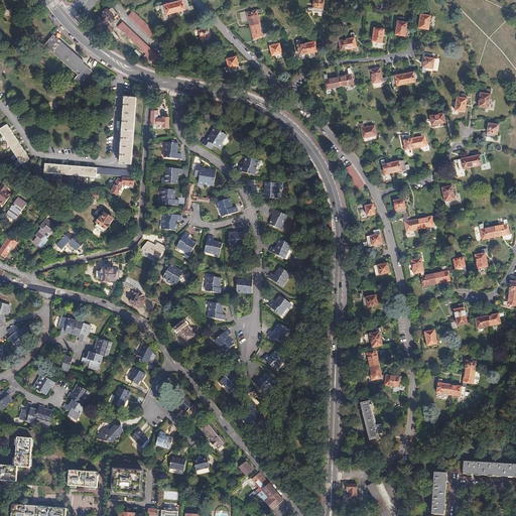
[(181,0),(173,2),(175,12),(189,8),(188,6),(186,0),(181,0)]
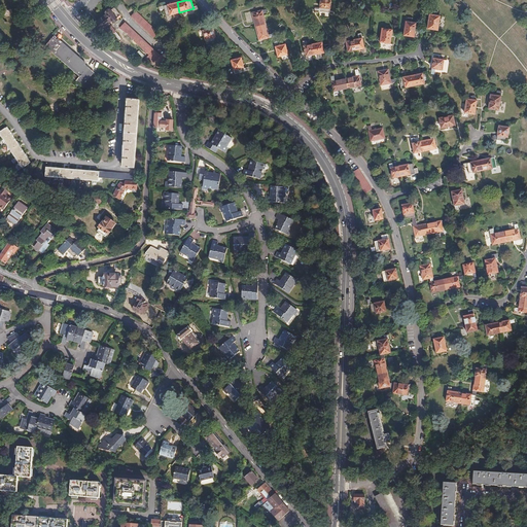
[(329,12),(329,0),(319,0),(319,8),(315,8),(314,11),(329,12)]
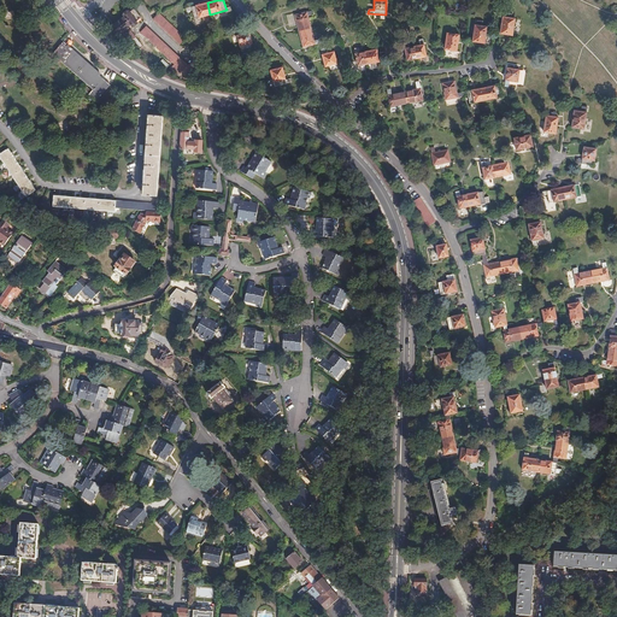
[(191,7),(192,11),(194,18),(210,15),(207,3),(191,7)]
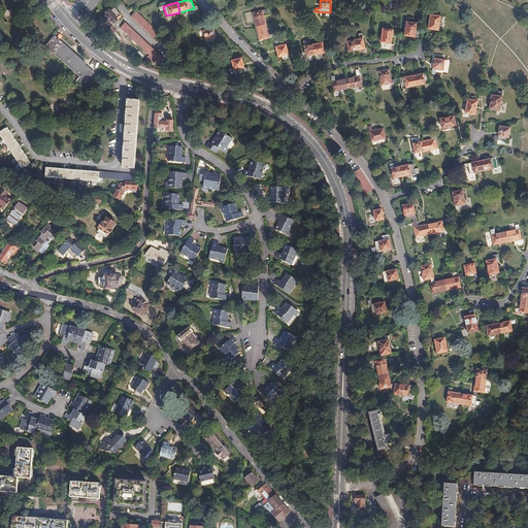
[(120,15),(114,7),(110,10),(109,9),(105,12),(106,13),(94,23),(99,29),(97,30),(99,32),(109,24),(108,23),(111,21),(112,23),(120,17),(120,15)]
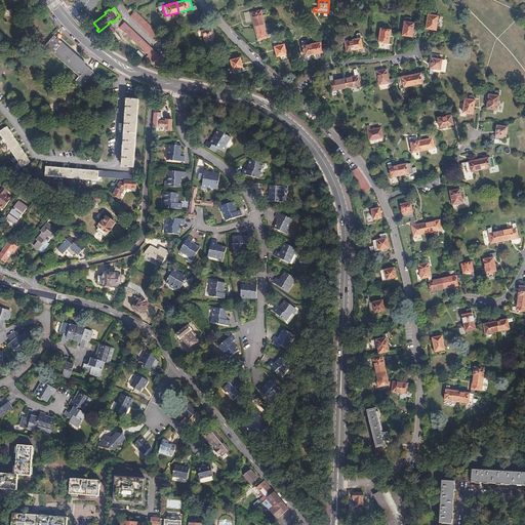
[(250,13),(254,27),(265,24),(261,13),(266,12),(266,9),(250,13)]
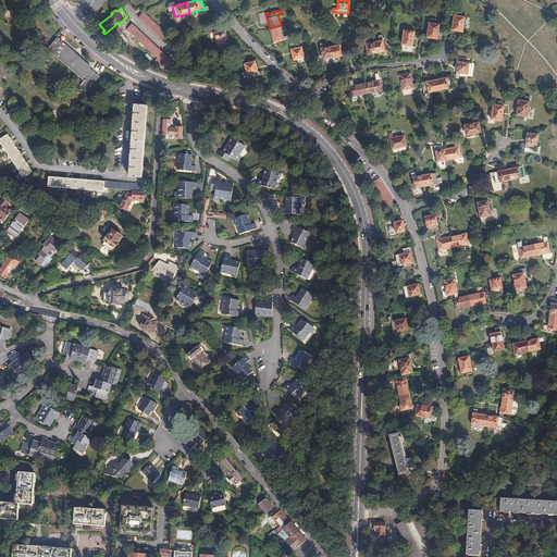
[(461,16),(457,16),(454,15),(452,31),(462,33),(465,17),(461,16)]
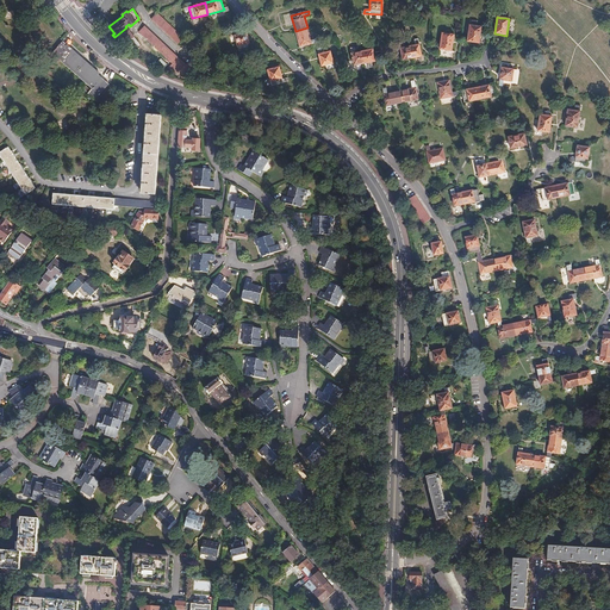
[(475,26),(471,25),(470,25),(467,42),(479,43),(481,27),(475,26)]
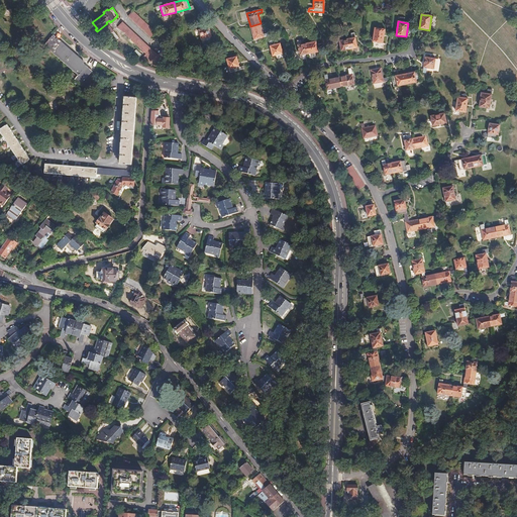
[(261,23),(250,26),(253,39),(269,35),(268,32),(263,33),(261,23)]
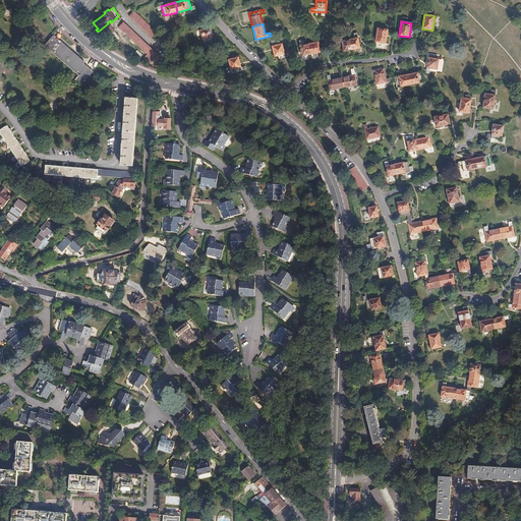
[(214,41),(211,27),(200,30),(204,44),(214,41)]
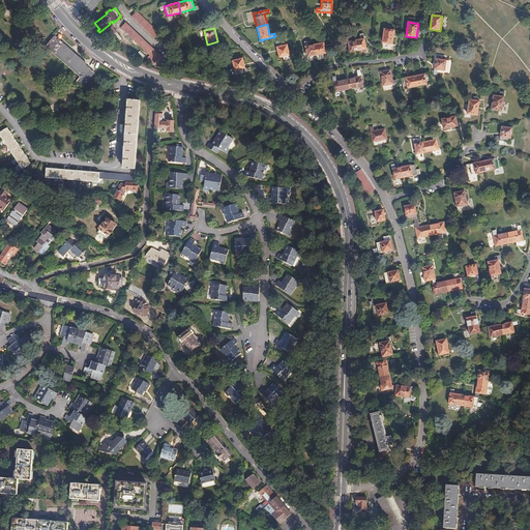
[(392,45),(394,30),(384,28),(382,39),(378,39),(377,42),(392,45)]
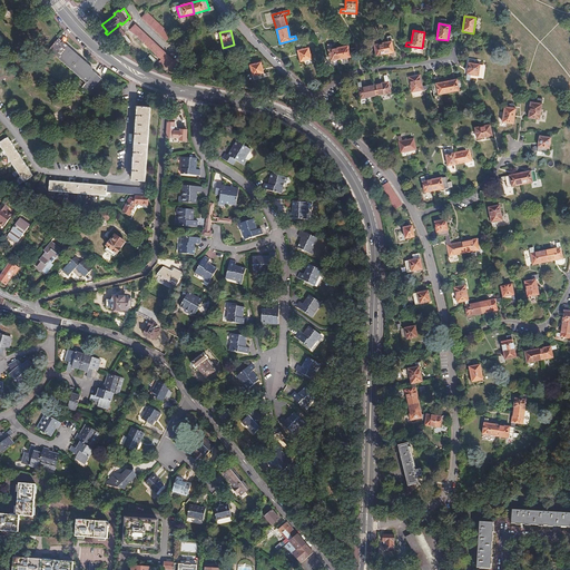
[(125,35),(120,38),(126,46),(130,41),(125,35)]
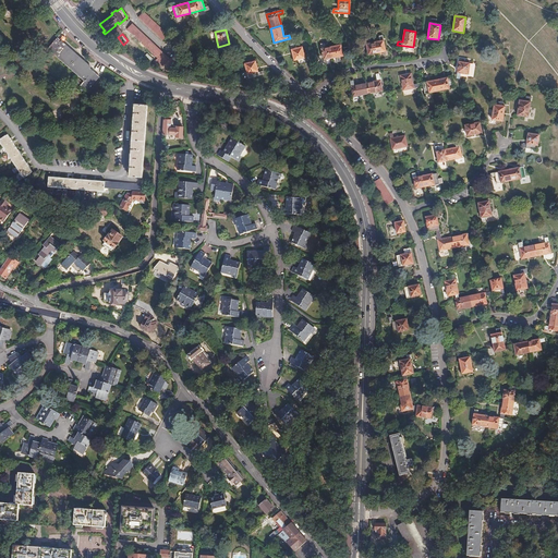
[(375,43),(377,53),(386,52),(383,36),(379,36),(379,41),(375,43)]
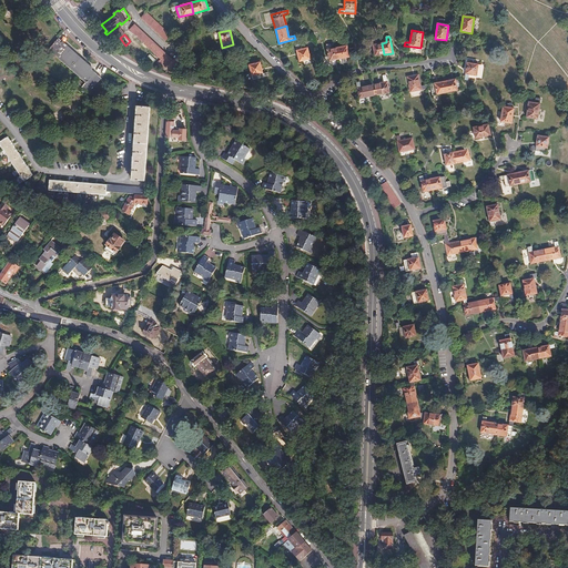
[(92,93),(105,80),(98,72),(78,54),(71,49),(67,43),(62,40),(54,50),(90,83),(87,87),(92,93)]
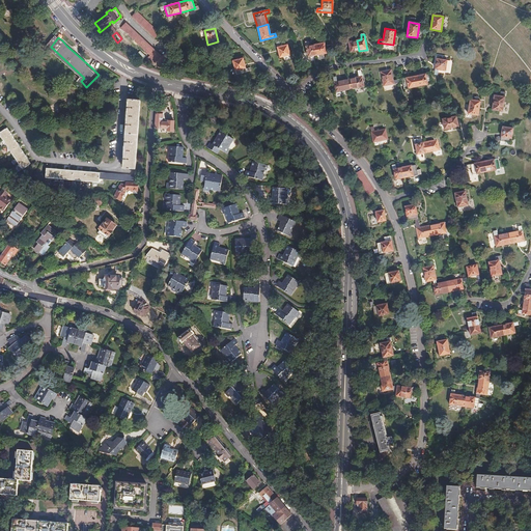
[(351,53),(359,51),(357,40),(352,42),(351,37),(347,37),(351,53)]
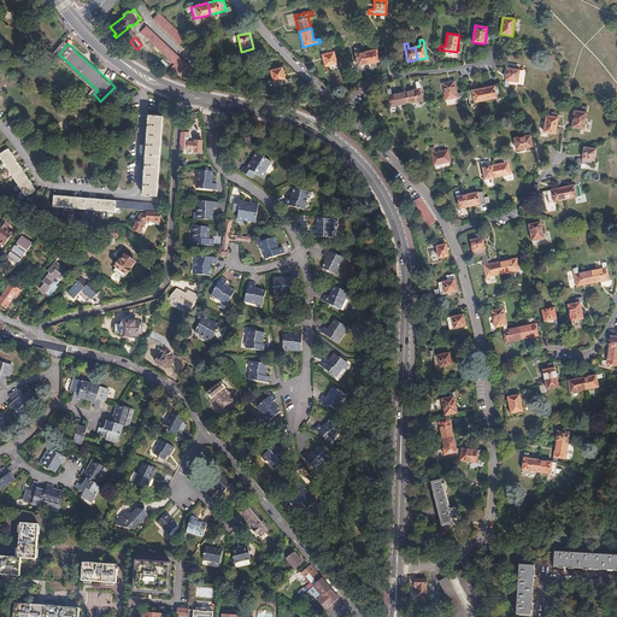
[(372,51),(366,52),(369,64),(378,62),(376,45),(372,46),(372,51)]
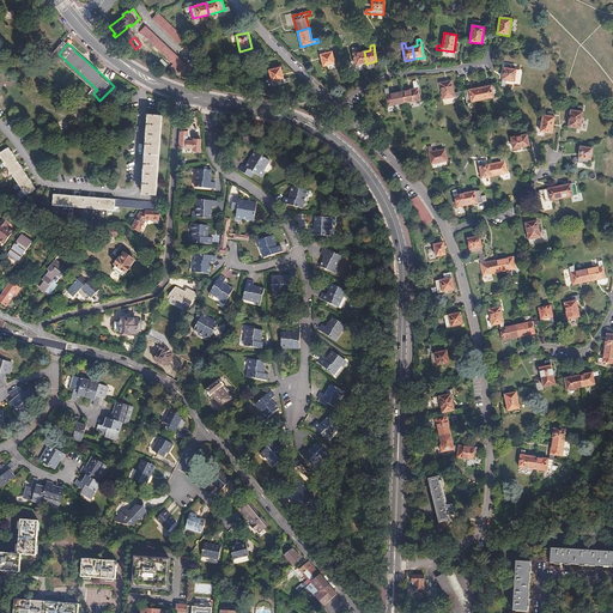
[(366,64),(364,52),(357,53),(356,48),(352,48),(354,66),(366,64)]
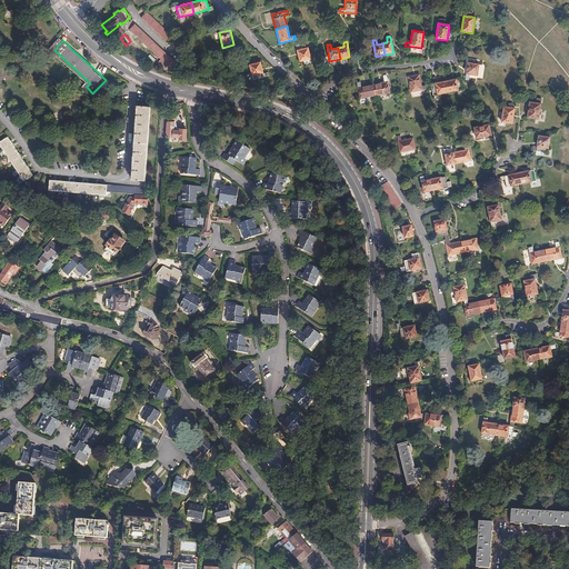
[(300,50),(299,46),(296,47),(300,61),(310,59),(308,48),(300,50)]
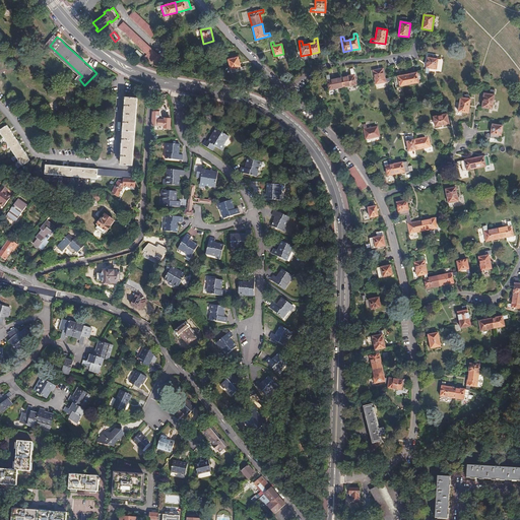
[(143,51),(141,50),(138,53),(145,59),(148,56),(145,54),(143,51)]
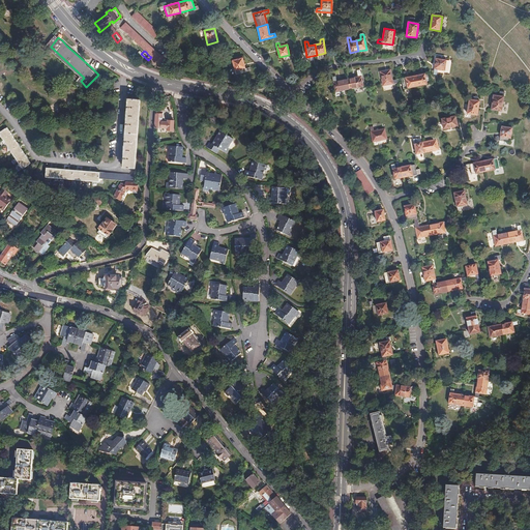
[(245,68),(242,58),(232,60),(235,75),(251,70),(249,67),(245,68)]
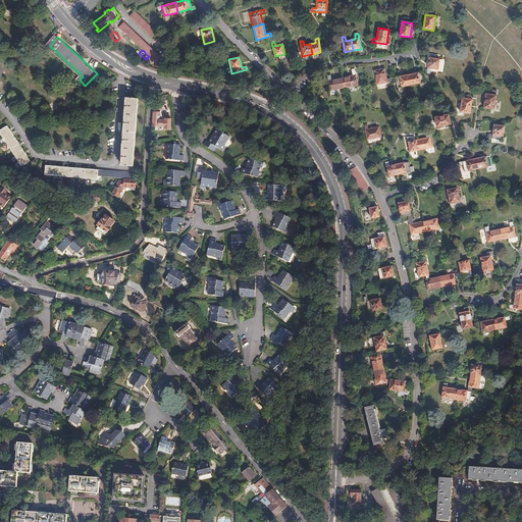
[(438,59),(428,57),(426,72),(429,72),(430,68),(437,69),(438,59)]
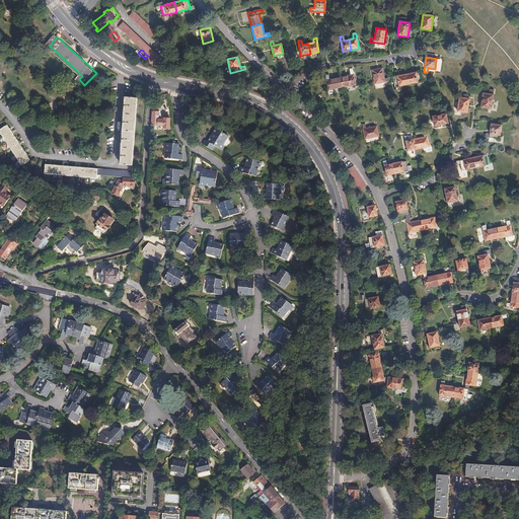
[(389,81),(388,78),(383,78),(381,68),(371,71),(374,84),(389,81)]
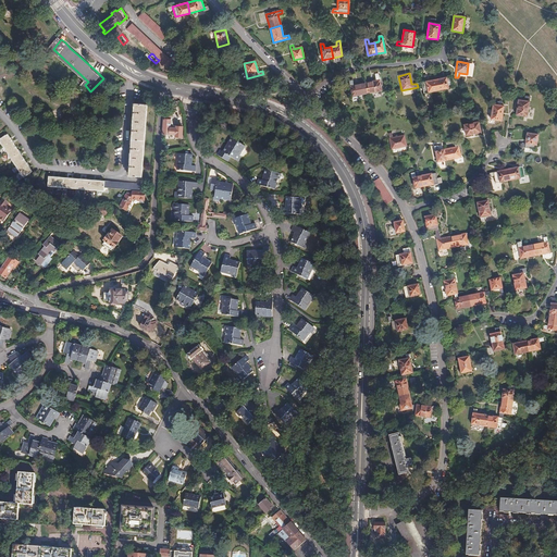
[(375,81),(364,83),(367,94),(382,90),(378,75),(374,76),(375,81)]
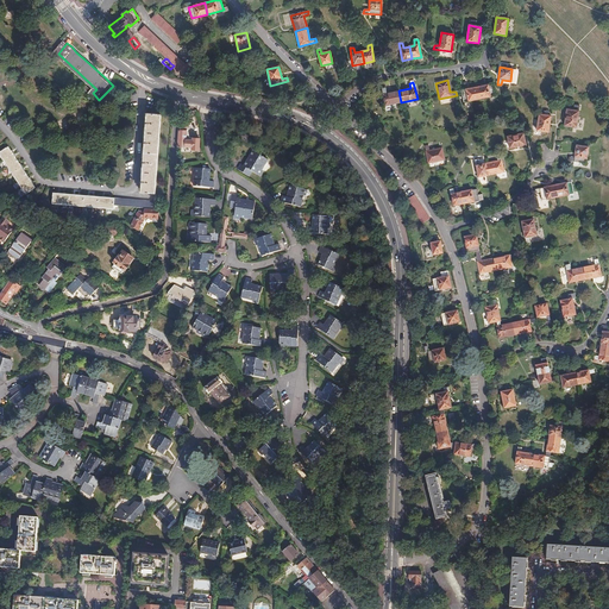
[(493,83),(476,87),(478,99),(495,95),(493,83)]
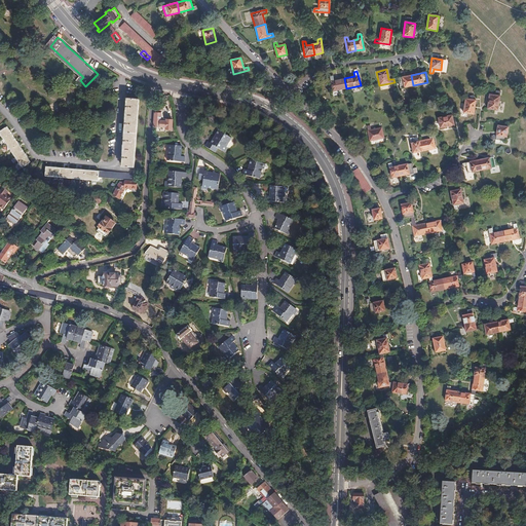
[(413,85),(411,75),(393,79),(395,82),(398,82),(400,88),(413,85)]
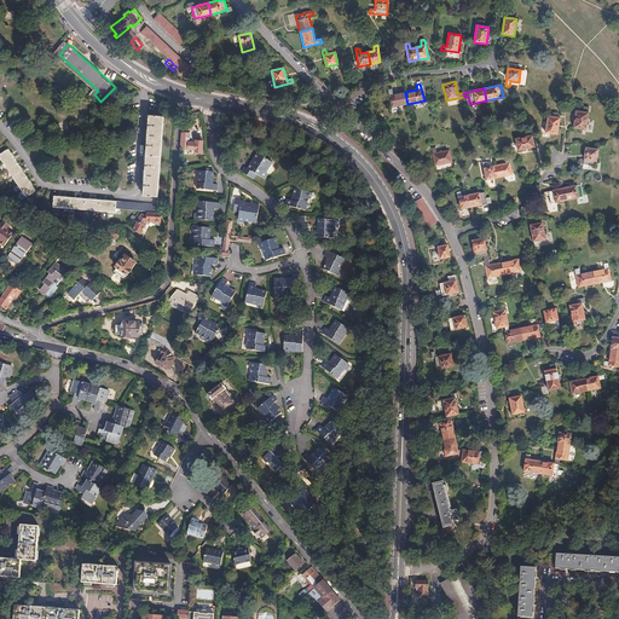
[(408,104),(405,92),(392,94),(391,90),(387,91),(391,108),(408,104)]
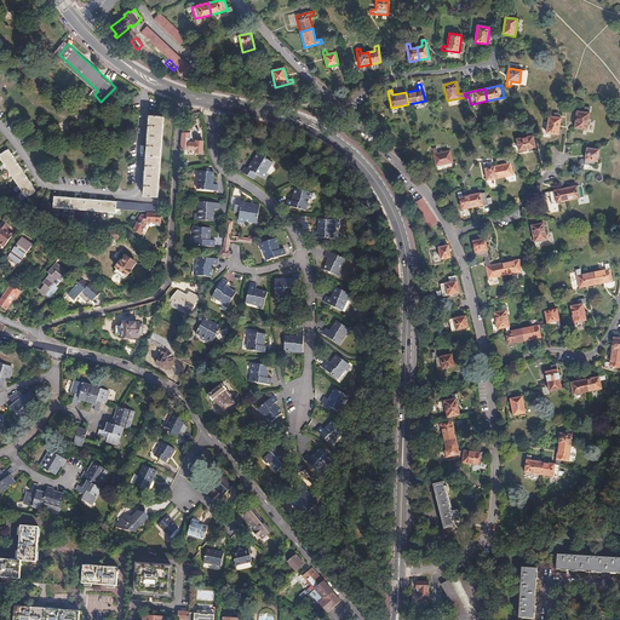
[(589,113),(583,113),(577,112),(574,128),(586,130),(589,113)]
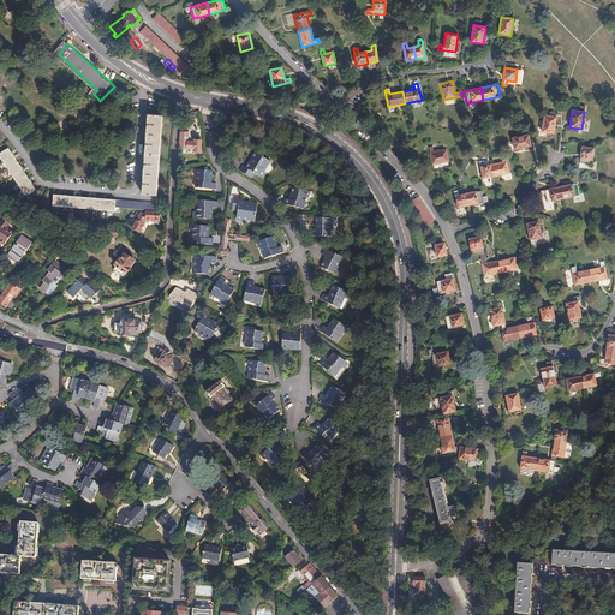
[(156,195),(162,115),(148,114),(142,193),(156,195)]
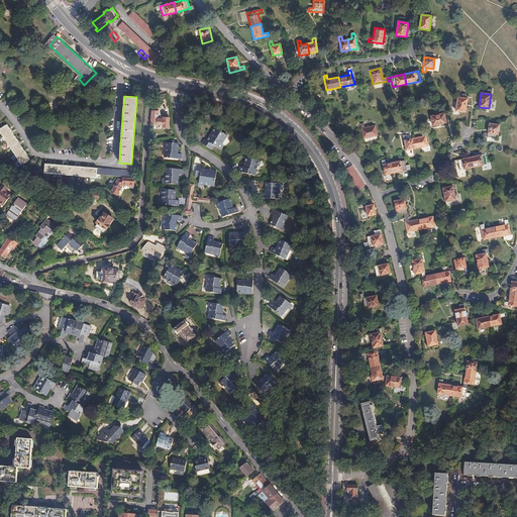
[(467,99),(466,99),(460,98),(456,97),(454,111),(464,113),(467,99)]
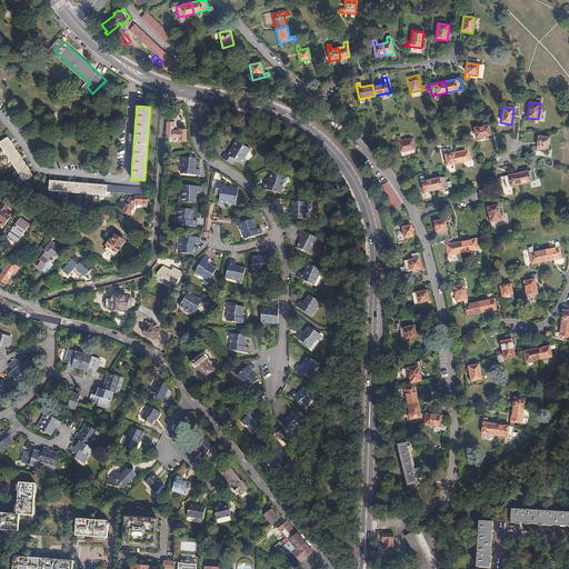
[(173,119),(167,119),(166,140),(168,140),(168,137),(179,138),(179,140),(186,140),(186,130),(177,129),(175,121),(173,121),(173,119)]
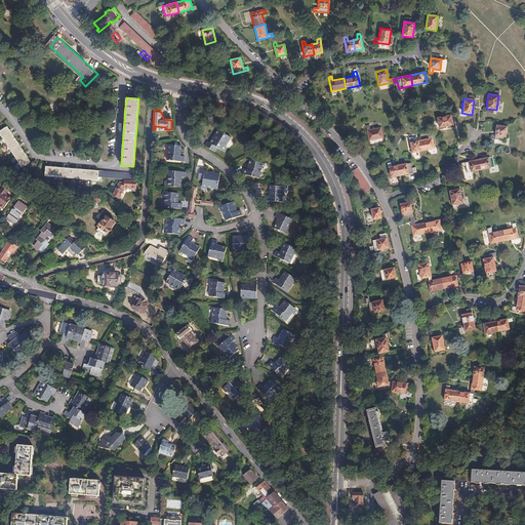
[(451,115),(437,118),(439,128),(453,125),(451,115)]
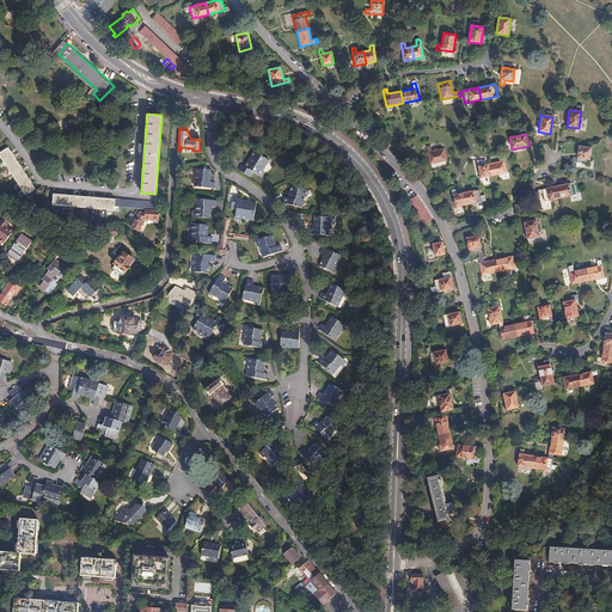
[(430,146),(427,147),(430,164),(446,160),(444,150),(432,151),(430,146)]
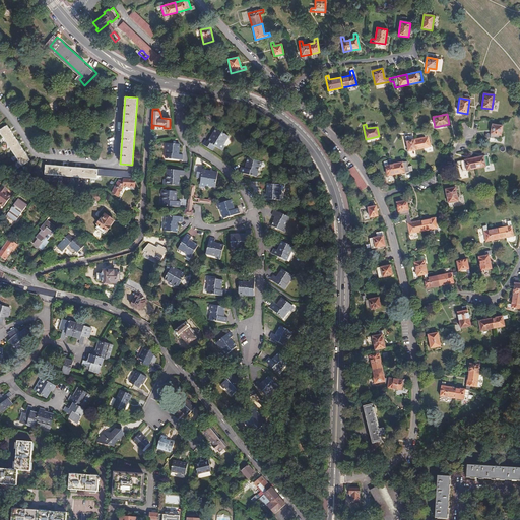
[(502,125),(492,124),(490,134),(485,134),(485,137),(500,139),(502,125)]
